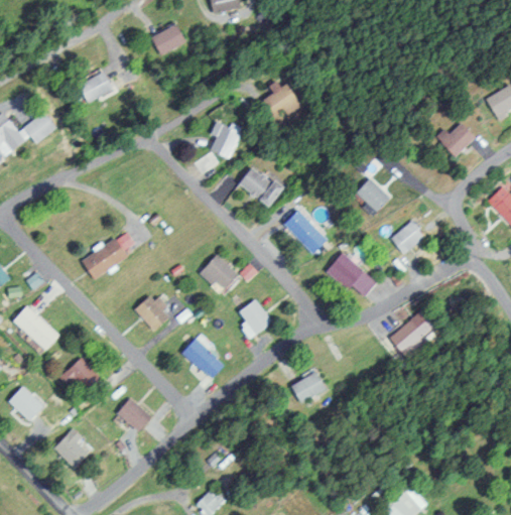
[(246,8),(244,0),(210,0),(214,15),(246,8)]
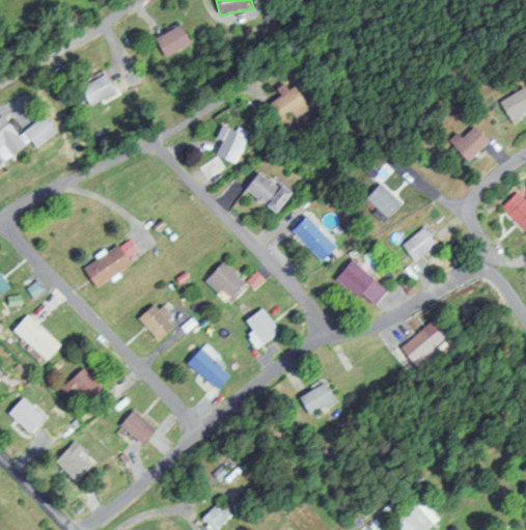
[(159,36),(166,57),(193,47),(186,26),(159,36)]
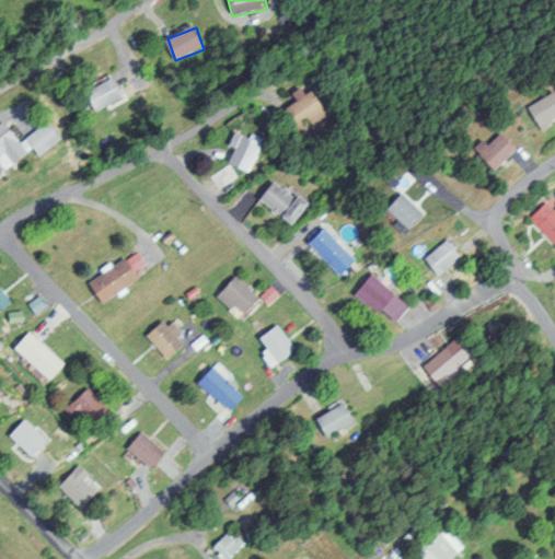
[(84,93),(95,114),(125,97),(115,78),(84,93)]
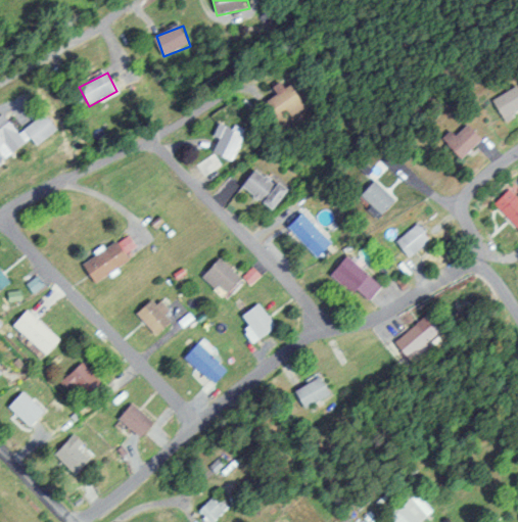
[(278,94),(267,103),(283,127),(309,108),(291,85),(286,89),(281,83),(274,88),(278,94)]
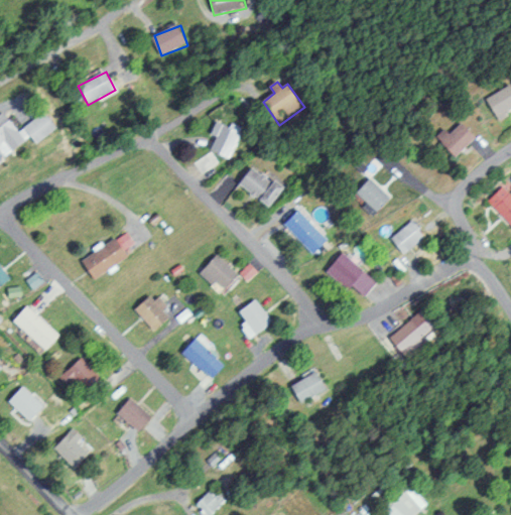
[(510,91),(507,86),(484,101),(498,121),(510,112),(510,91)]
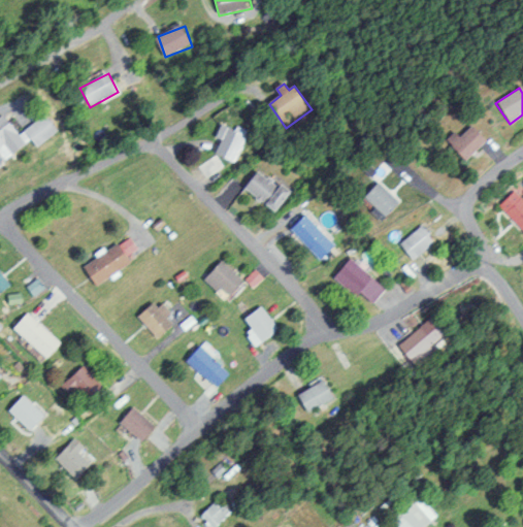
[(0,167),(33,143),(37,150),(60,132),(46,114),(21,134),(5,116),(0,119),(0,154),(1,156),(0,156),(0,167)]
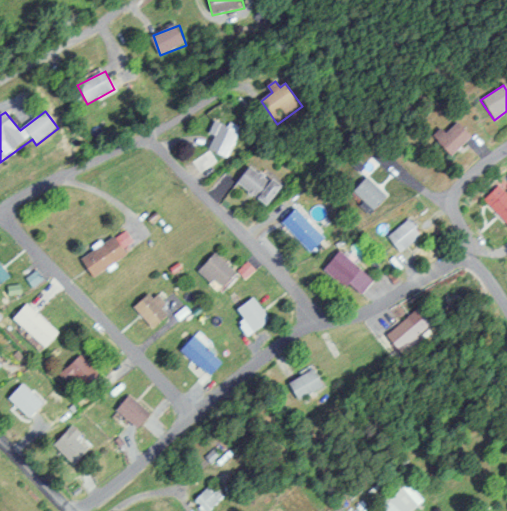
[(227,159),(240,133),(219,122),(206,148),(227,159)]
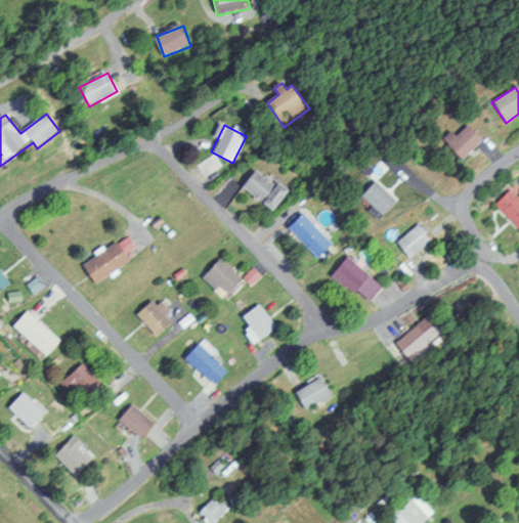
[(446,132),(438,143),(463,161),(478,137),(462,126),(455,137),(446,132)]
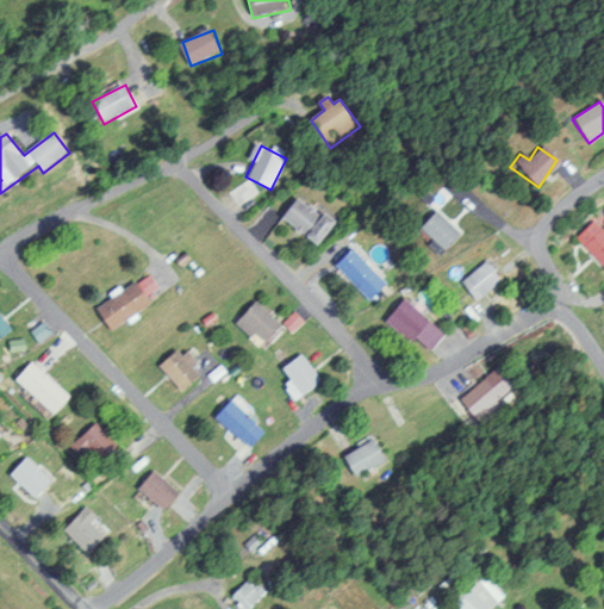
[(281,217),(316,248),(336,225),(300,194),(281,217)]
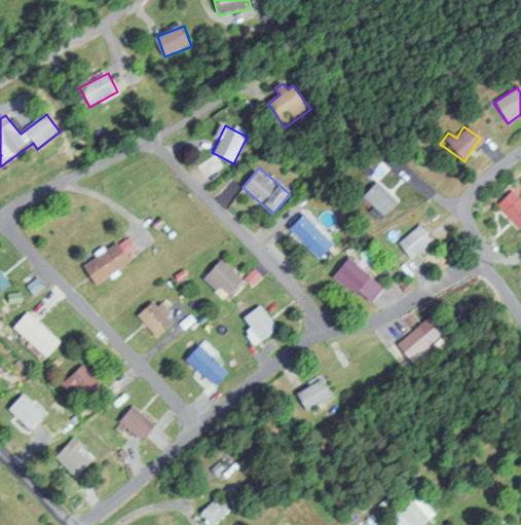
[(381,217),(397,200),(375,181),(360,197),(381,217)]
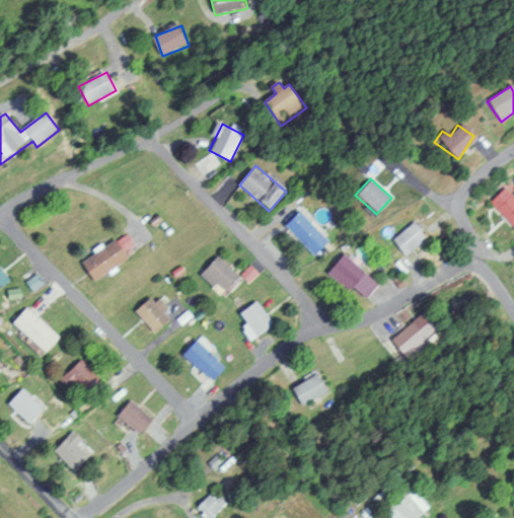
[(513,197),(505,188),(490,203),(513,227),(513,197)]
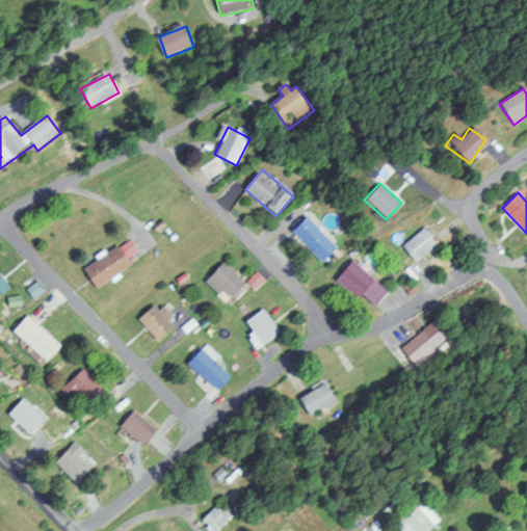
[(291,232),(322,263),(339,246),(308,215),(291,232)]
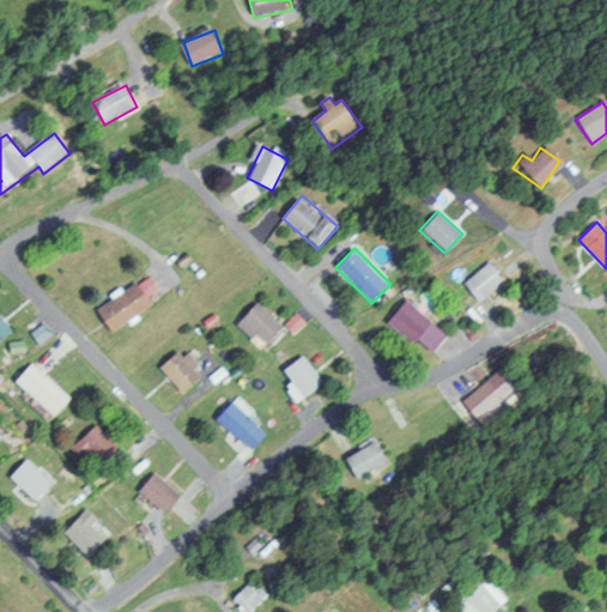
[(507,279),(491,261),(463,284),(479,303),(507,279)]
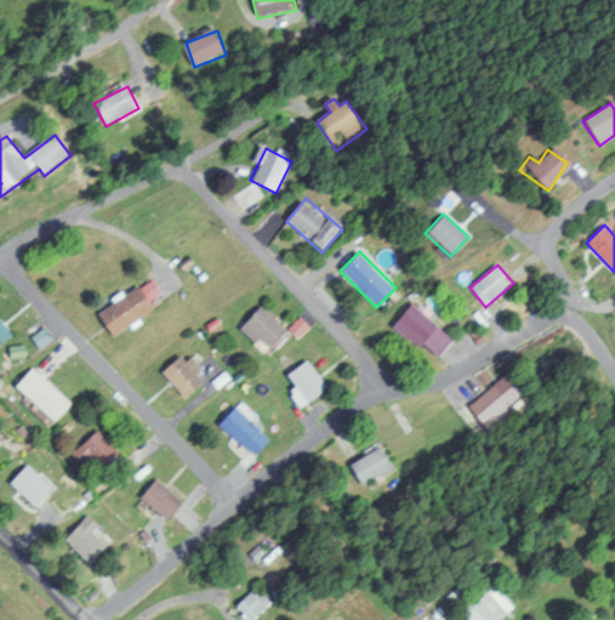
[(110,337),(165,299),(151,278),(96,317),(110,337)]
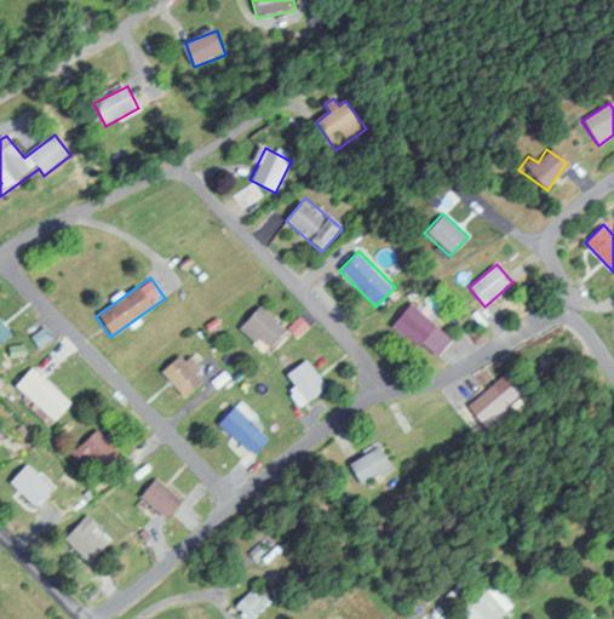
[(415,351),(423,344),(436,357),(452,343),(412,303),(390,325),(415,351)]
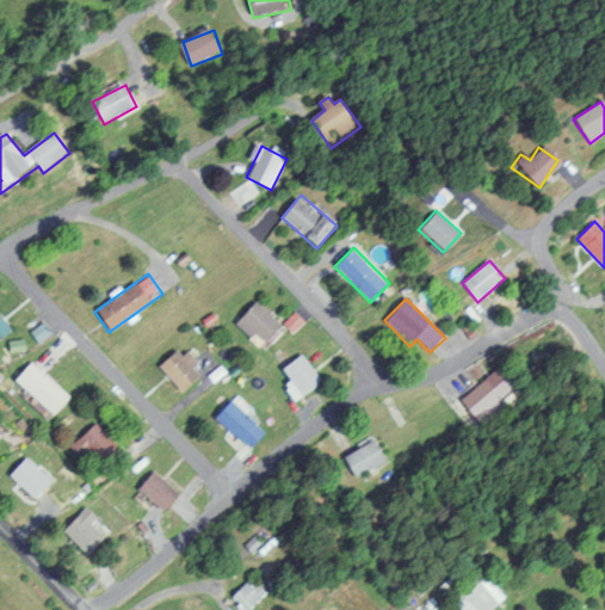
[(236,320),(266,350),(286,330),(257,300),(236,320)]
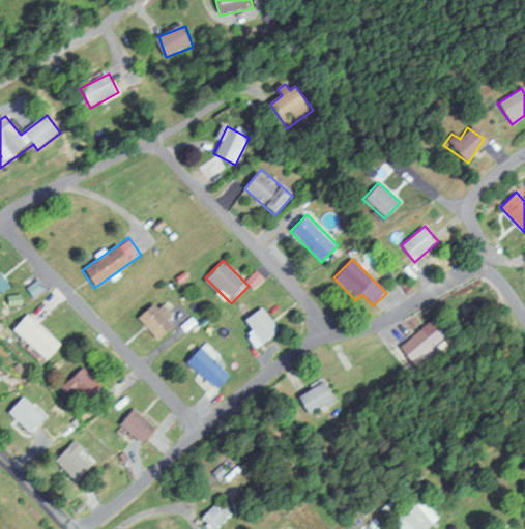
[(20,285),(0,262),(0,293),(4,298),(20,285)]
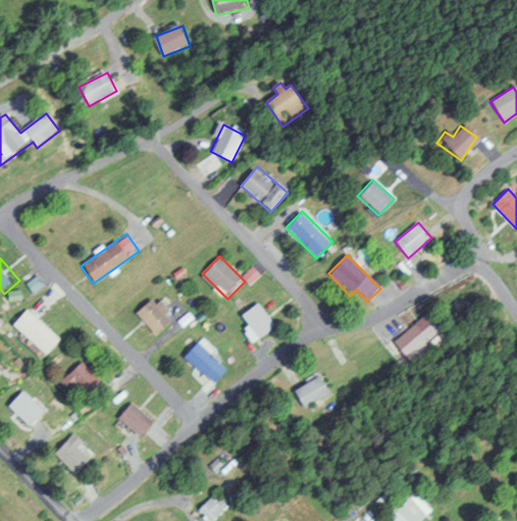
[(163,313),(165,311),(152,297),(135,312),(156,334),(171,321),(163,313)]
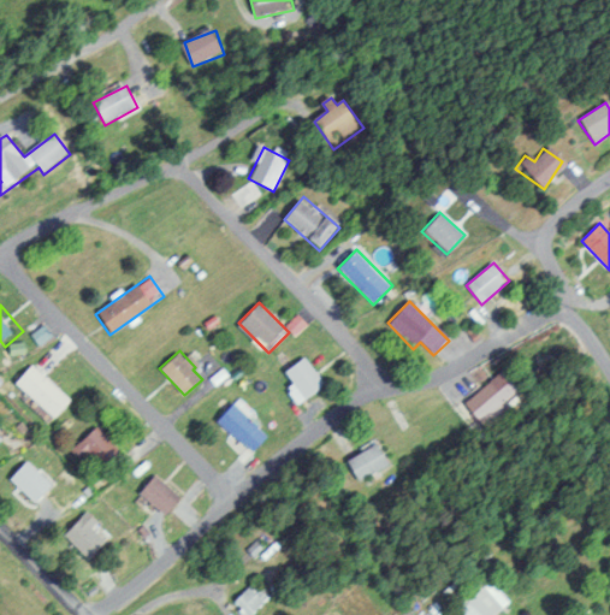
[(298,404),(327,385),(306,355),(285,371),(294,383),(286,388),(298,404)]
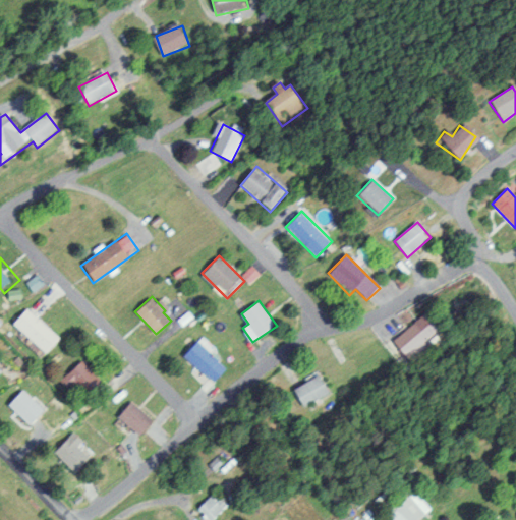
[(55,354),(69,340),(38,308),(23,323),(55,354)]
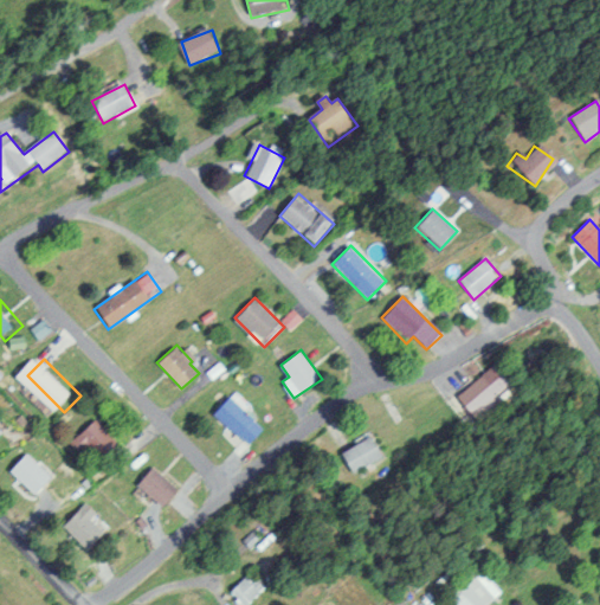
[(458,396),(479,423),(505,404),(485,375),(458,396)]
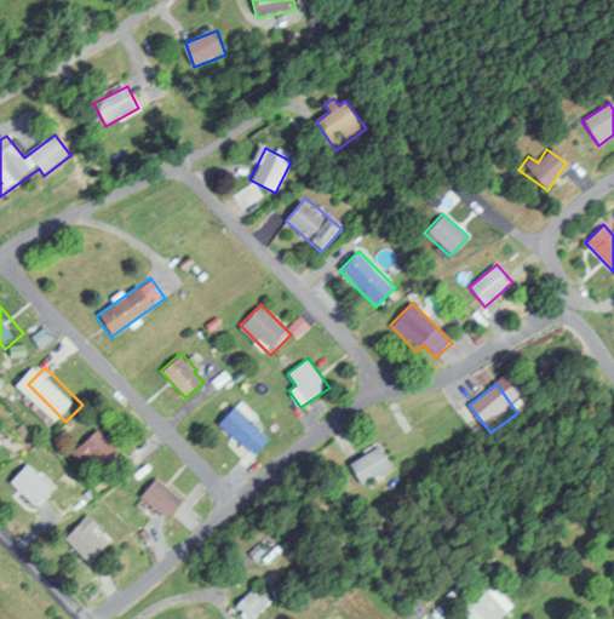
[(218,422),(253,458),(270,440),(235,405),(218,422)]
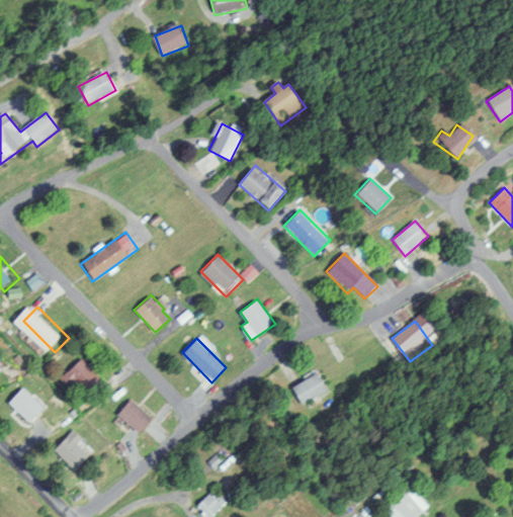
[(65,382),(87,404),(111,378),(90,357),(65,382)]
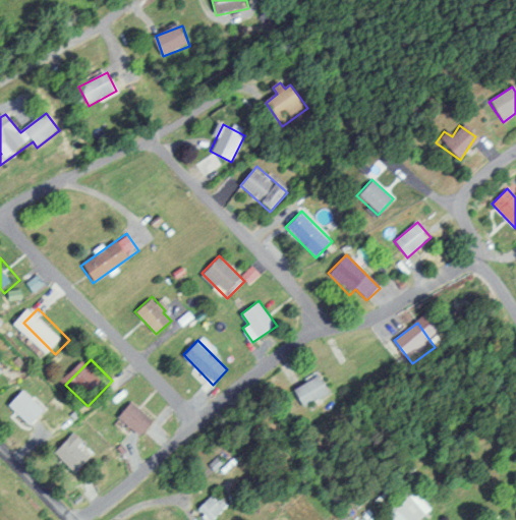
[(0,384),(11,371),(0,361),(0,384)]
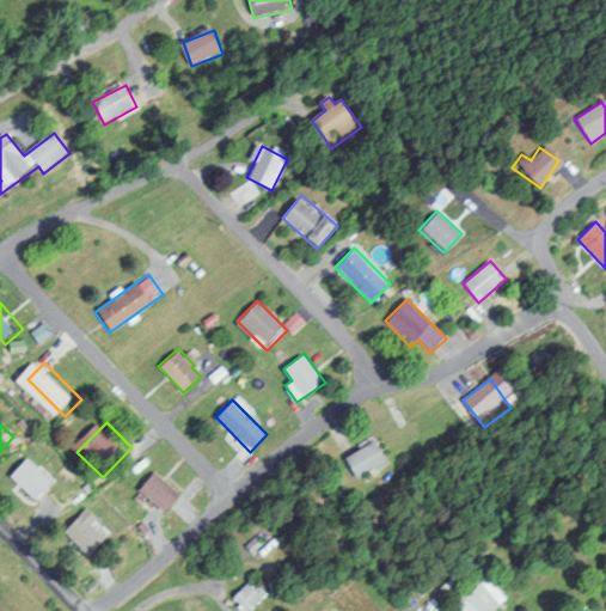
[(356,478),(387,462),(377,440),(346,457),(356,478)]
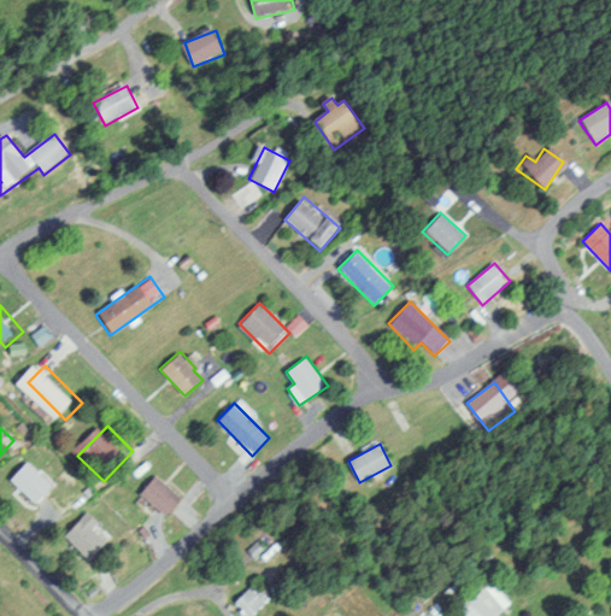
[(21,477),(46,503),(63,486),(37,461),(21,477)]
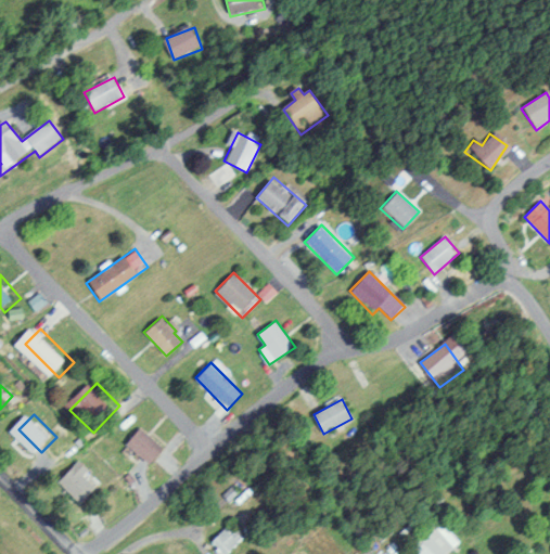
[(173,448),(150,426),(135,441),(157,463),(173,448)]
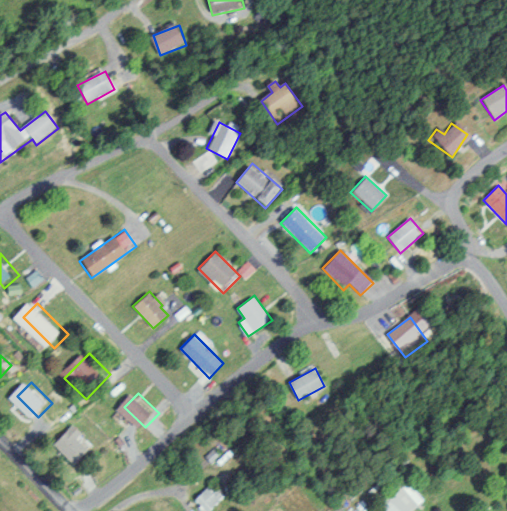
[(91,432),(81,423),(61,443),(84,465),(99,449),(86,437),(91,432)]
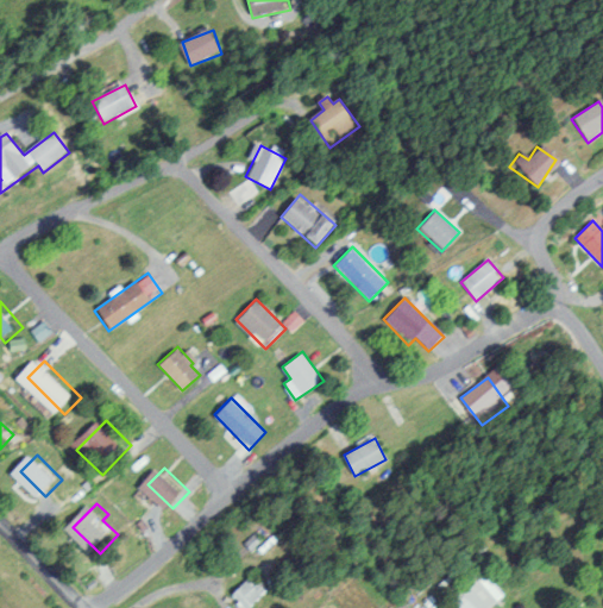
[(452,595),(460,607),(491,607),(507,596),(487,569),(452,595)]
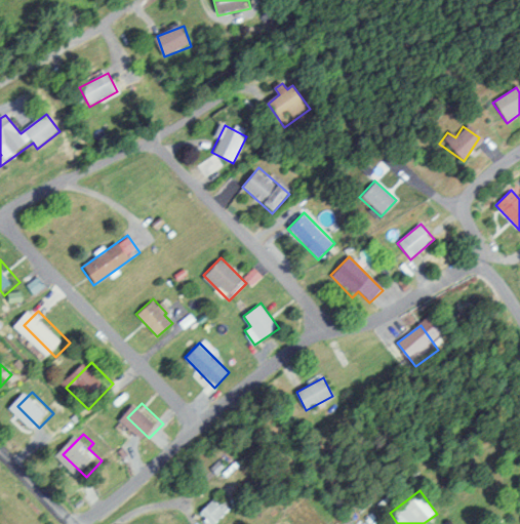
[(217,497),(200,510),(210,523),(212,523),(228,512),(217,497)]
